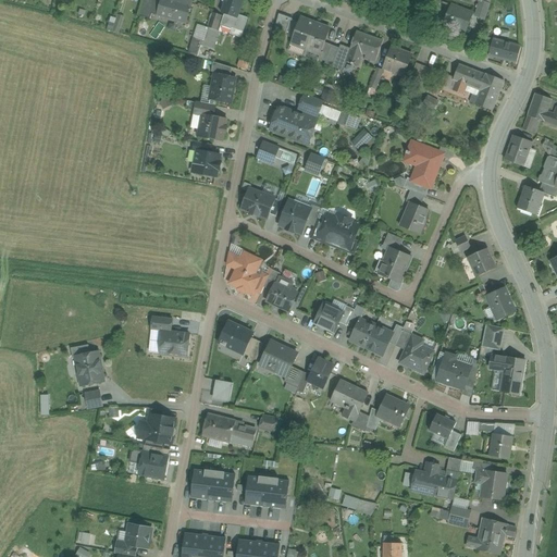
[(155,0),(144,0),(139,15),(150,19),(152,13),(151,13),(155,0)]
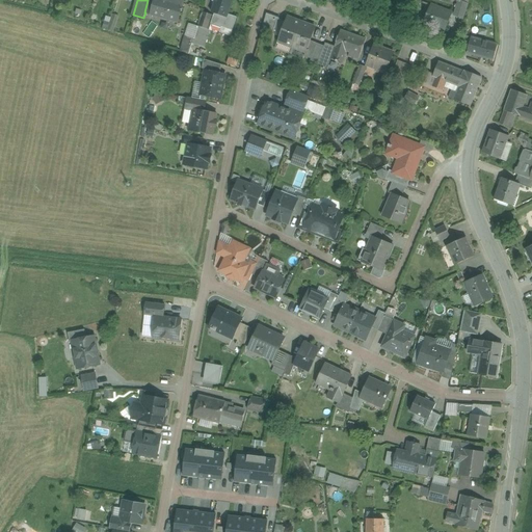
[(155,0),(148,0),(144,12),(145,12),(152,15),(155,0)]
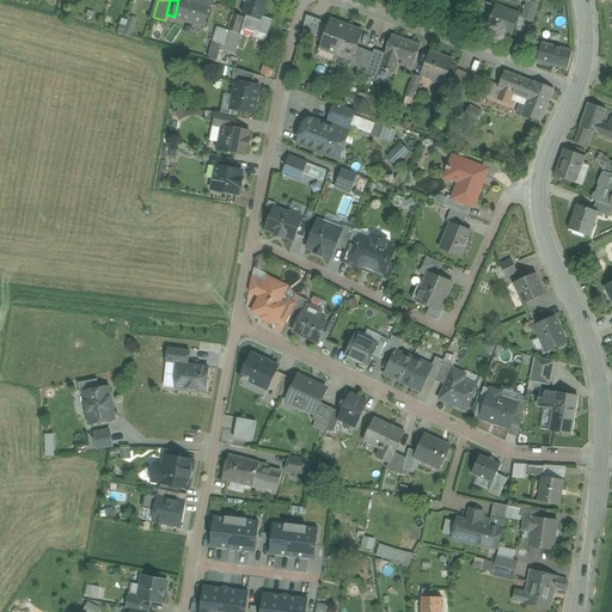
[(202,0),(178,0),(175,17),(203,25),(210,2),(202,0)]
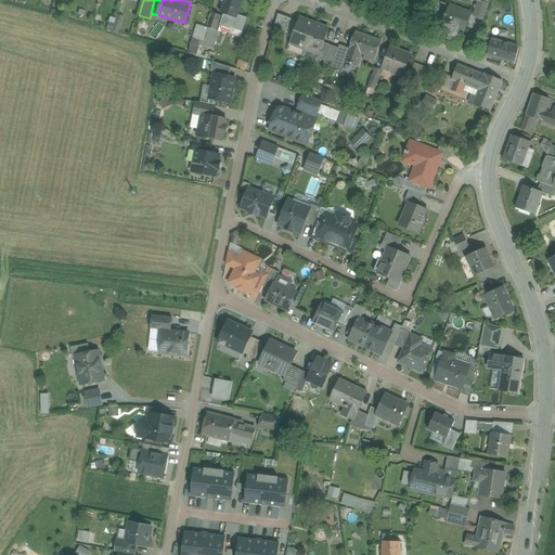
[(242,1),(237,0),(224,0),(221,13),(224,14),(236,18),(242,1)]
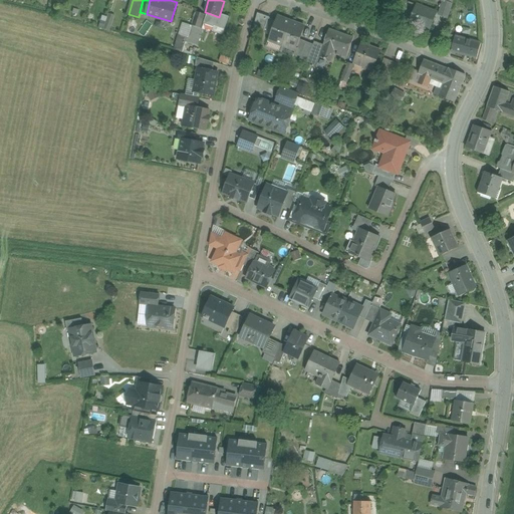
[(452,4),(443,1),(443,2),(439,15),(448,18),(452,4)]
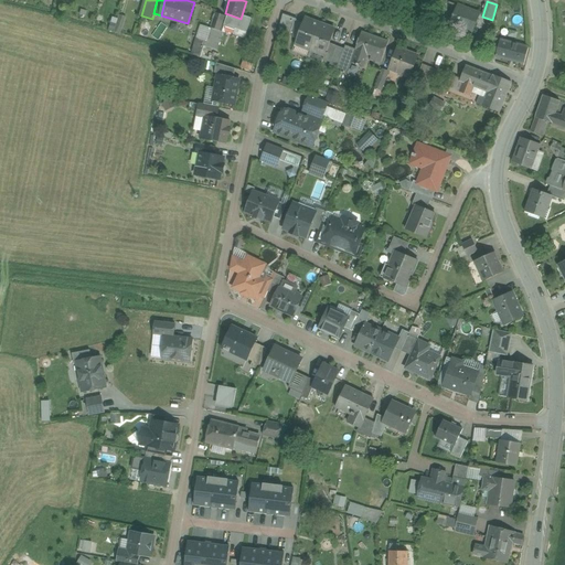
[(479,14),(458,6),(450,25),(471,33),(479,14)]
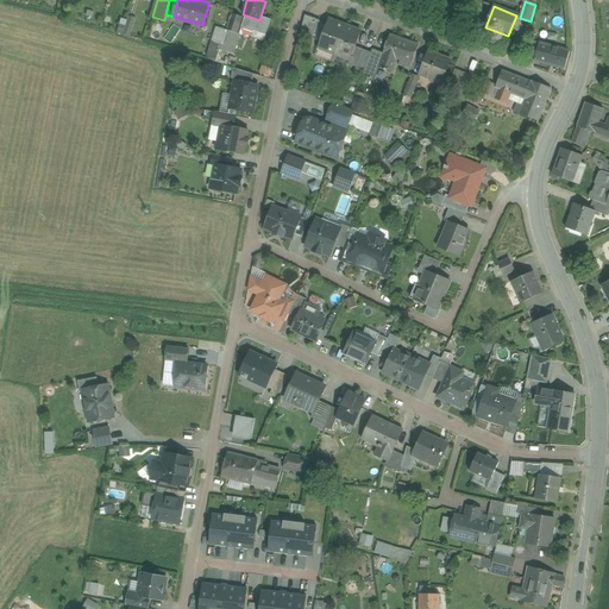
[(137,17),(129,14),(126,22),(121,35),(131,37),(137,17)]
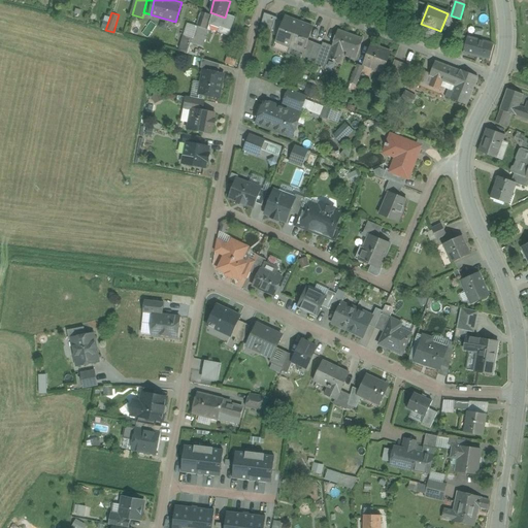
[(210,15),(202,12),(197,27),(205,29),(210,15)]
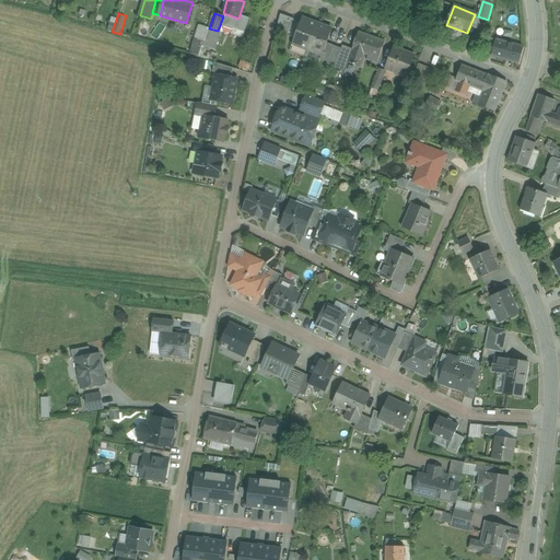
[(238,19),(226,14),(222,26),(233,30),(233,28),(245,33),(249,19),(240,15),(238,19)]
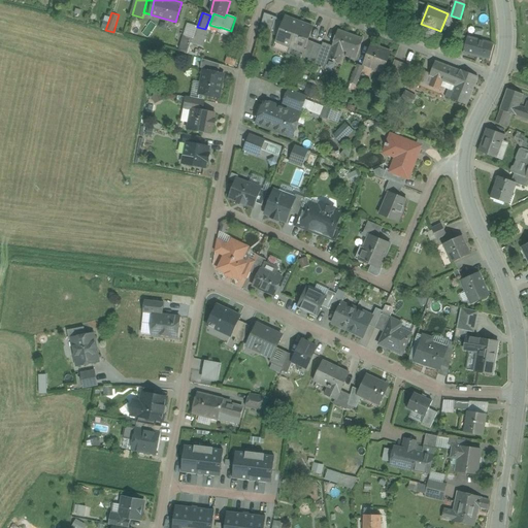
[(276,18),(264,13),(261,28),(271,32),(276,18)]
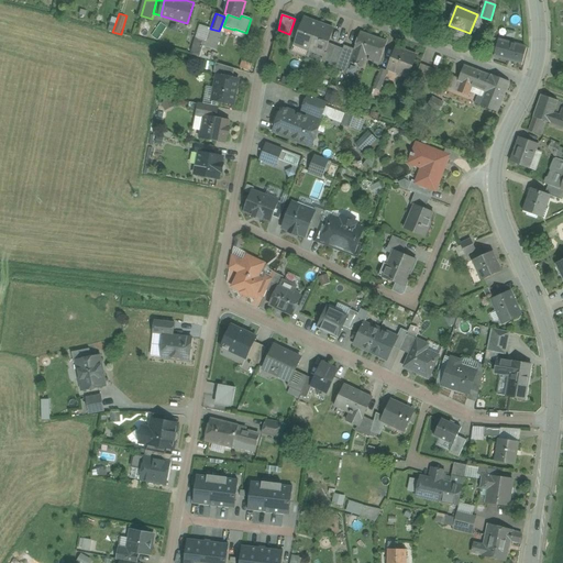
[(110,18),(106,30),(112,32),(117,20),(110,18)]
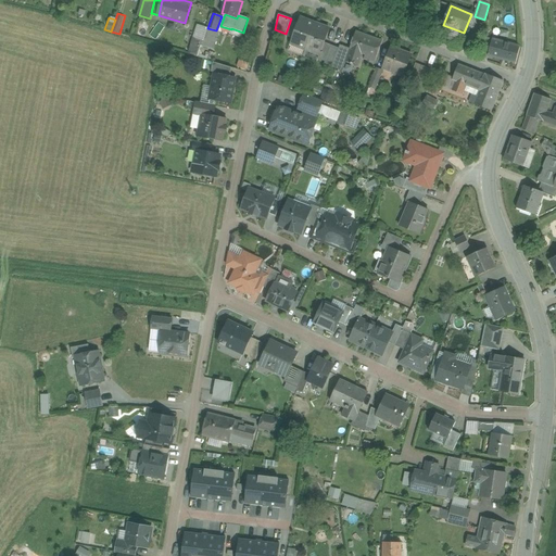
[(315,24),(300,19),(290,43),(305,49),(315,24)]
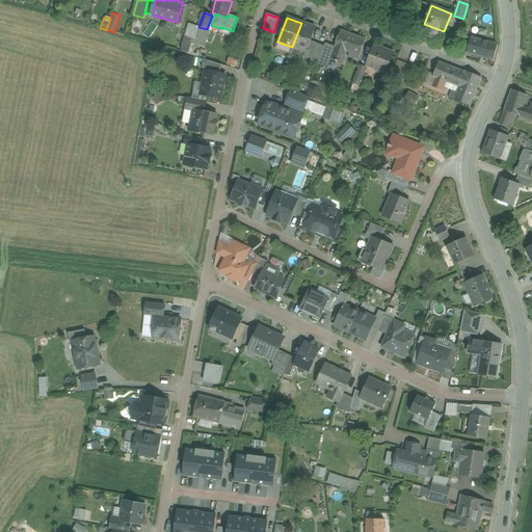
[(316,28),(301,23),(292,47),(306,52),(307,53),(311,41),(316,28)]
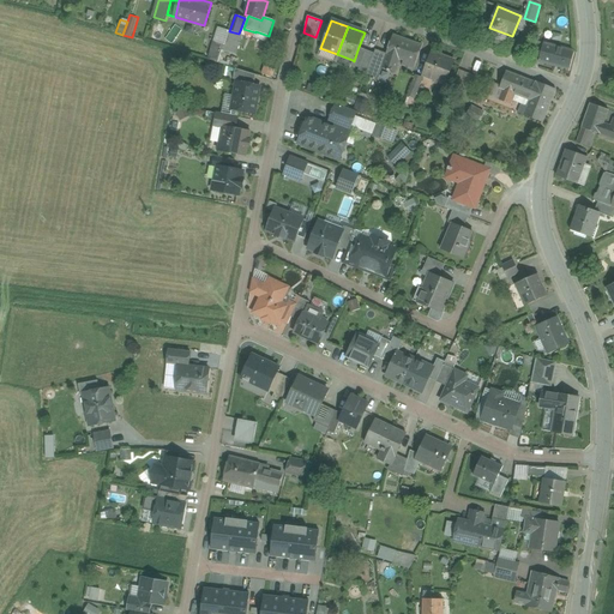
[(239,34),(229,31),(226,44),(223,52),(235,55),(241,35),(239,34)]
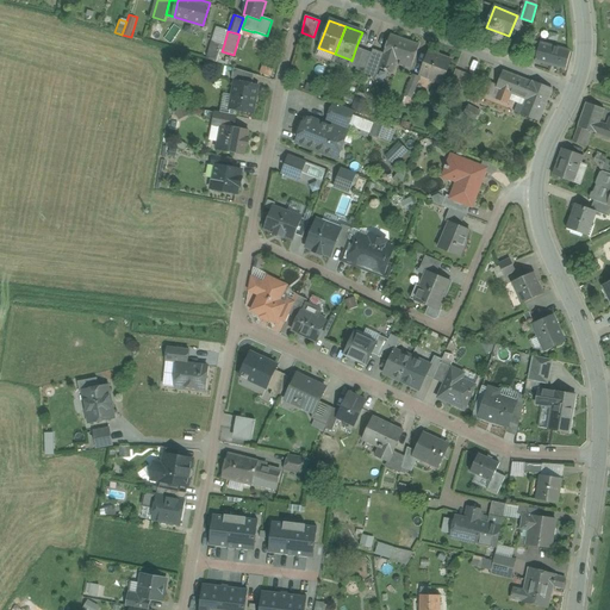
[(418,45),(391,36),(384,54),(397,58),(400,60),(412,63),(418,45)]
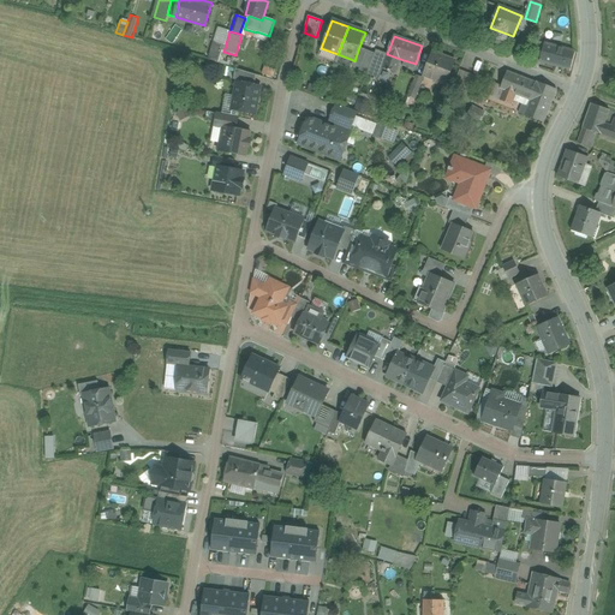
[(226,45),(216,42),(216,40),(215,40),(209,60),(219,64),(222,51),(224,52),(226,45)]
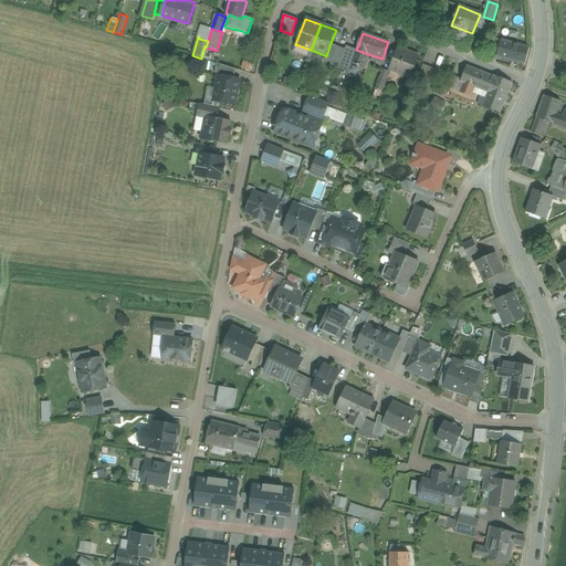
[(527,49),(501,41),(496,58),(523,65),(527,49)]
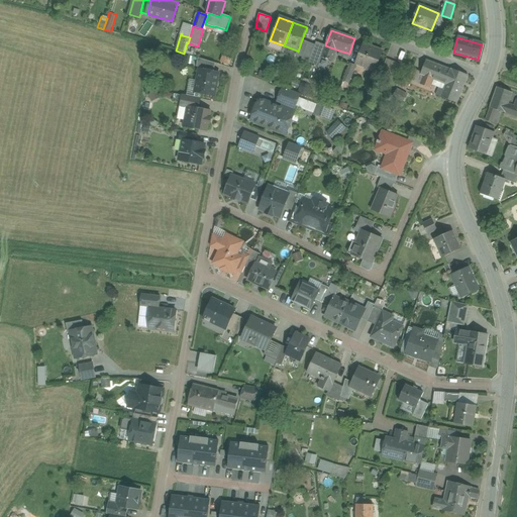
[(308,42),(302,39),(298,52),(297,50),(296,55),(303,58),(308,42)]
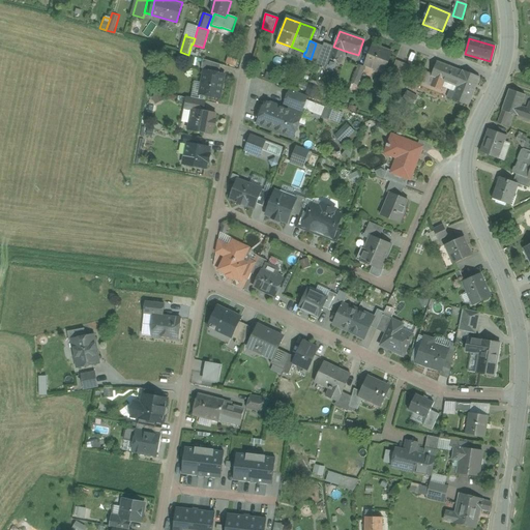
[(323,47),(316,43),(311,59),(308,62),(316,64),(323,47)]
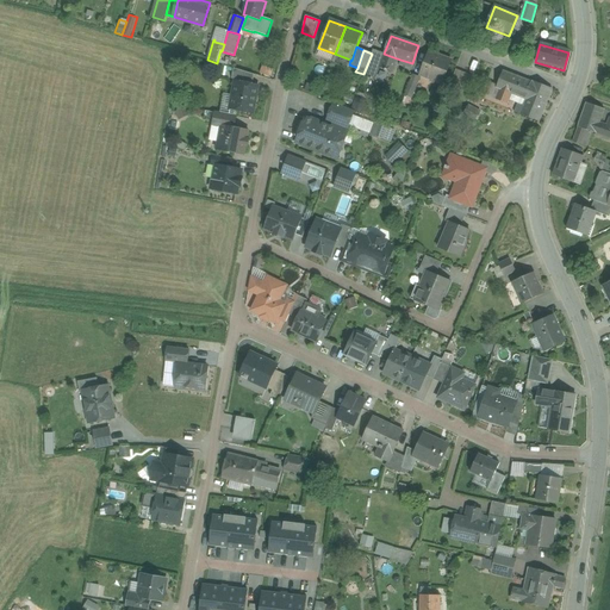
[(372,54),(363,74),(375,79),(380,68),(379,68),(384,54),(373,50),(372,54)]
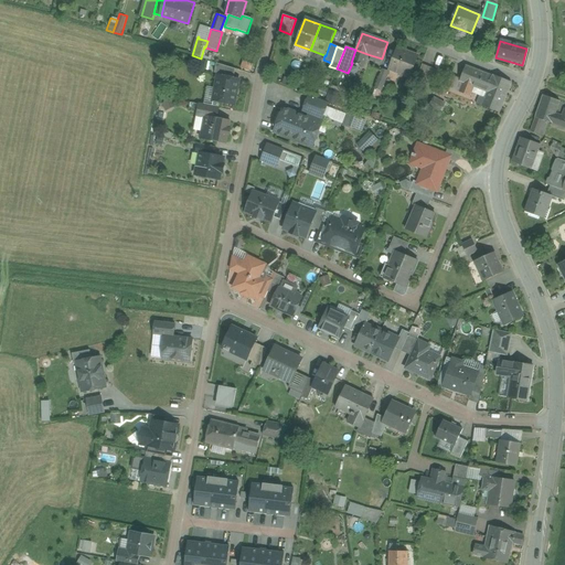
[(418,56),(397,49),(390,70),(409,77),(418,56)]
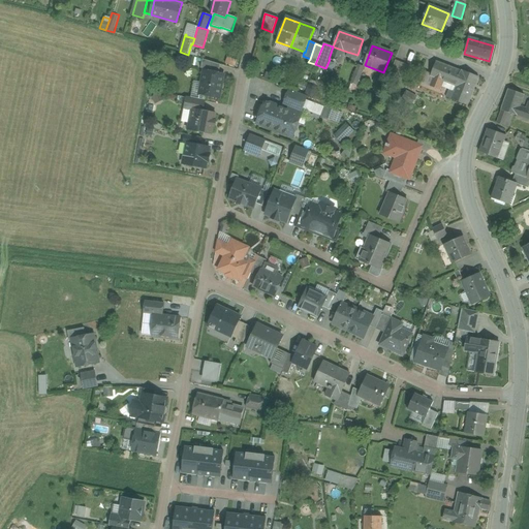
[(344,51),(333,47),(329,59),(330,59),(340,63),(344,51)]
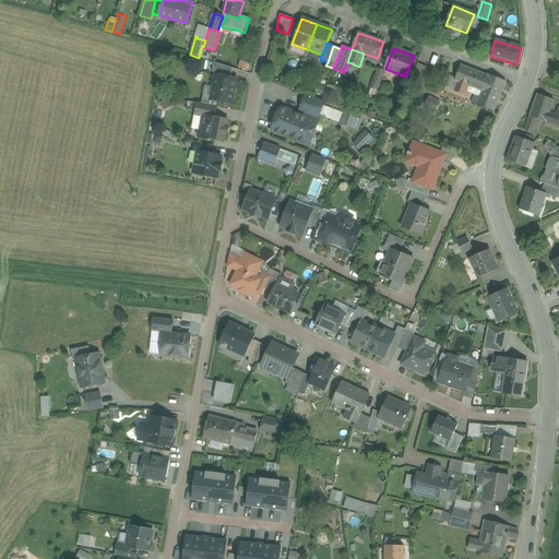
[(178,57),(175,51),(167,56),(170,61),(178,57)]
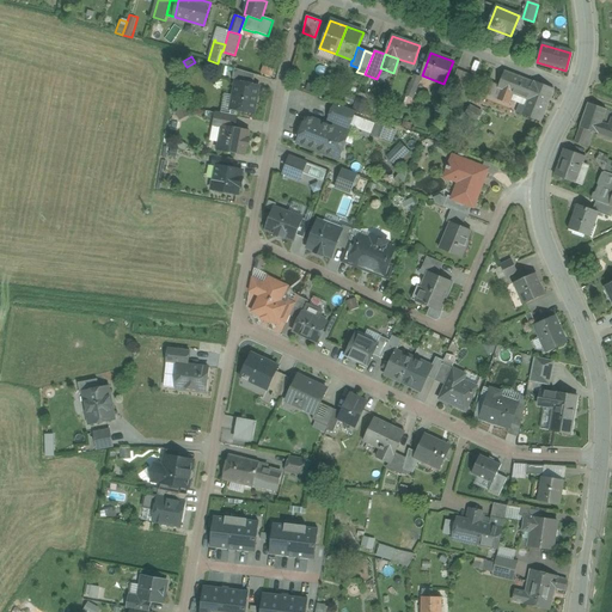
[(271,69),(264,67),(262,74),(269,77),(271,69)]
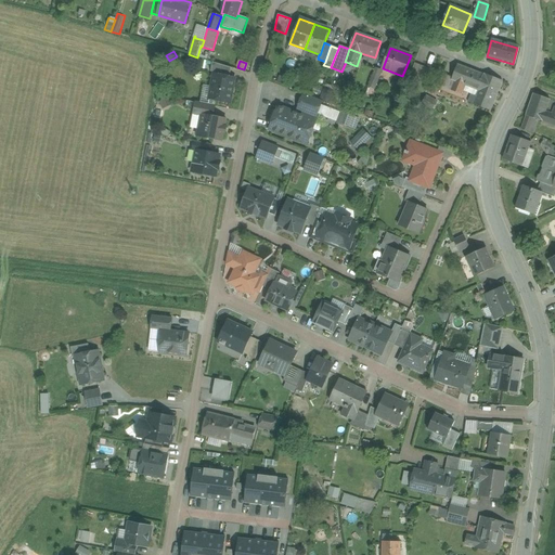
[(231,68),(213,63),(211,72),(230,76),(231,68)]
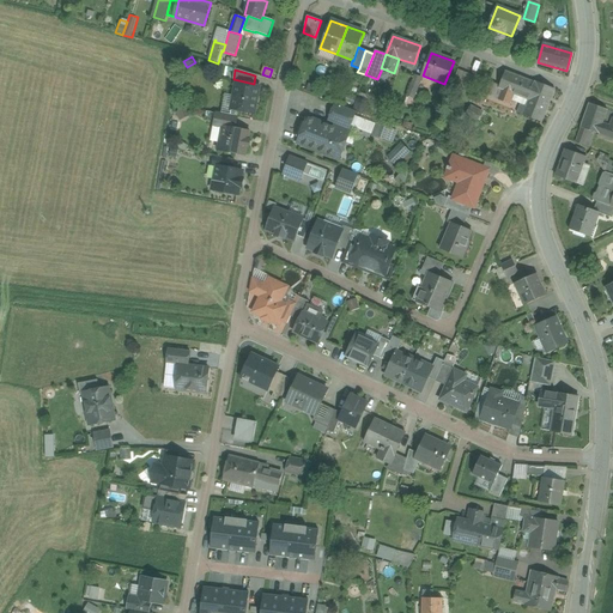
[(478,78),(459,70),(453,83),(472,91),(478,78)]
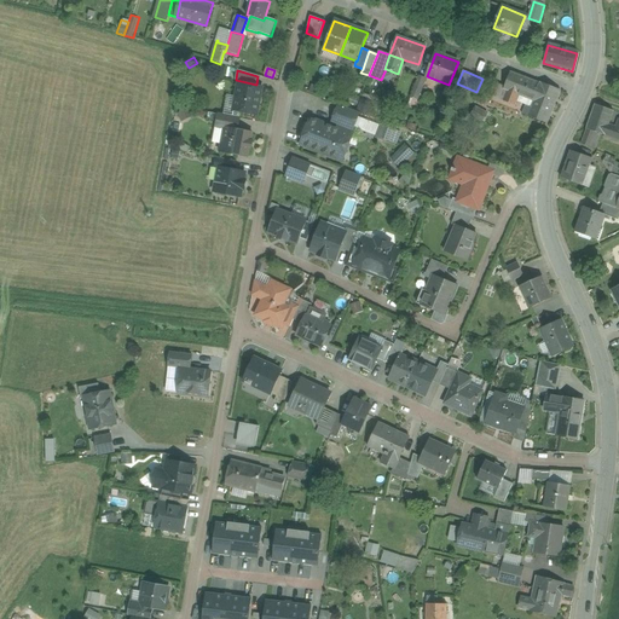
[(541,84),(510,73),(505,87),(504,90),(508,91),(520,96),(533,102),(541,84)]
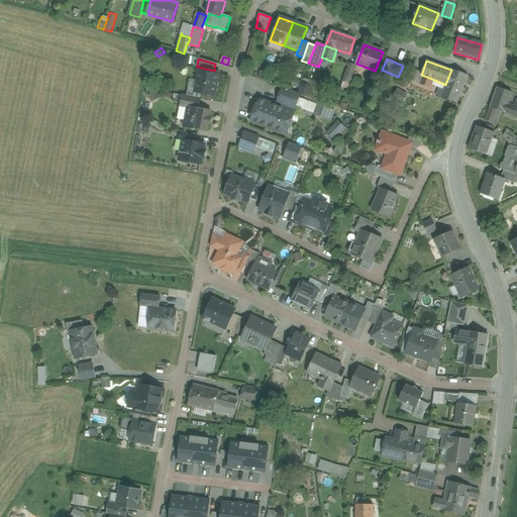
[(349,64),(343,81),(349,83),(355,67),(349,64)]
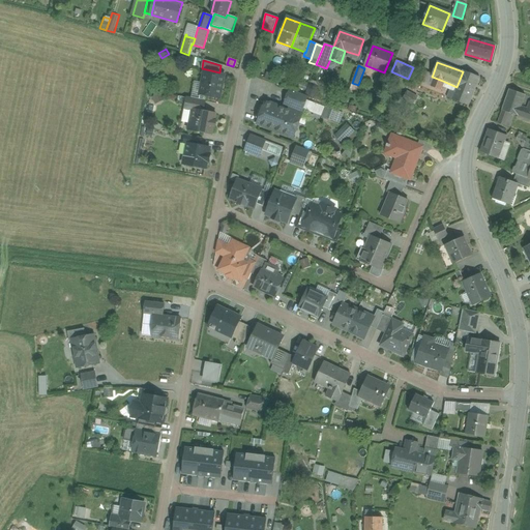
[(479,78),(463,70),(463,71),(457,87),(454,93),(452,99),(469,106),(479,78)]
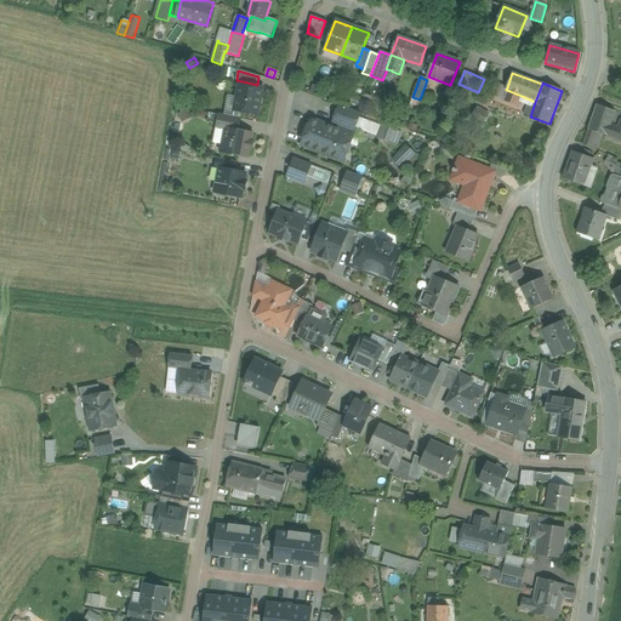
[(262,89),(240,84),(237,102),(240,102),(239,112),(257,114),(262,89)]
